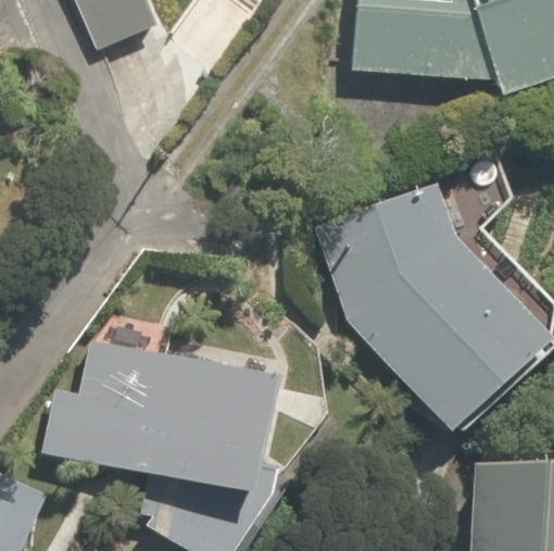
[(76,0),(98,48),(158,23),(147,0),(76,0)]
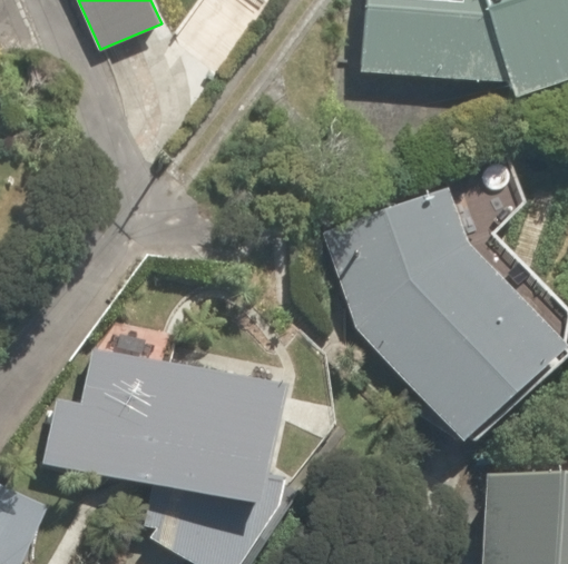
[(506,82),(511,99),(567,81),(567,0),(366,0),(361,70),(506,82)]
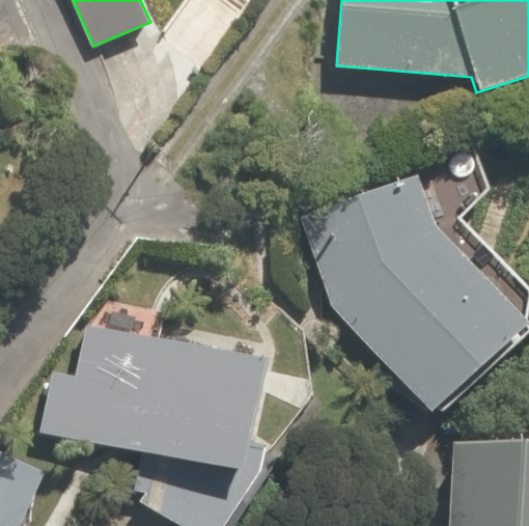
[(330,305),(429,415),(525,329),(434,227),(417,175),(302,214),(330,305)]
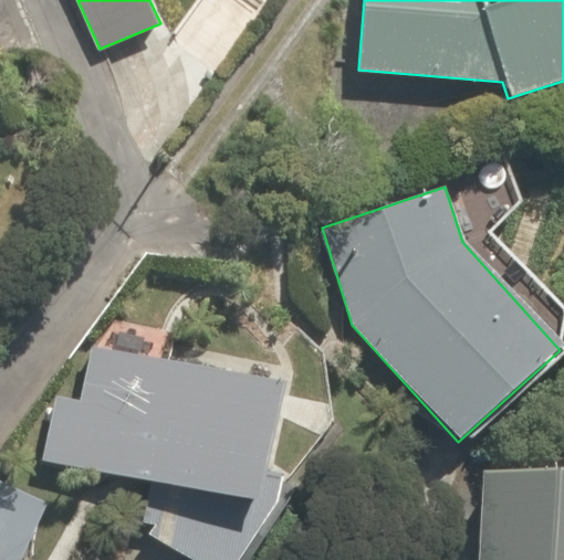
[(150,532),(192,559),(239,559),(278,503),(284,474),(265,469),(283,386),(93,345),(81,399),(55,394),(42,457),(150,482),(143,518),(154,521),(150,532)]
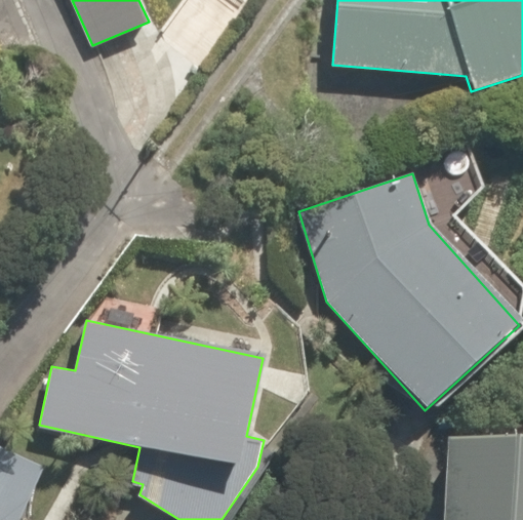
[(442,519),(522,519),(522,444),(447,440),(442,519)]
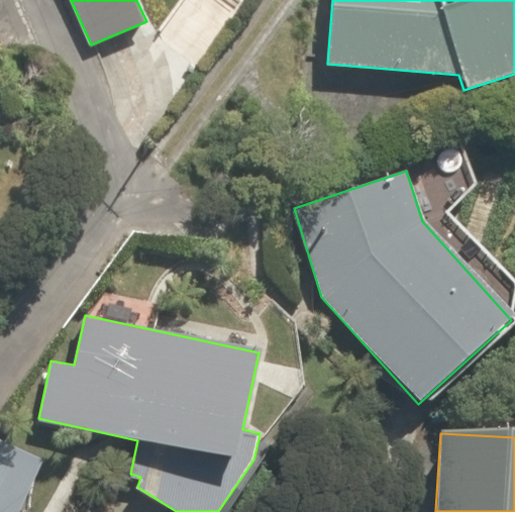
[(0,511),(18,511),(45,456),(0,434),(0,511)]
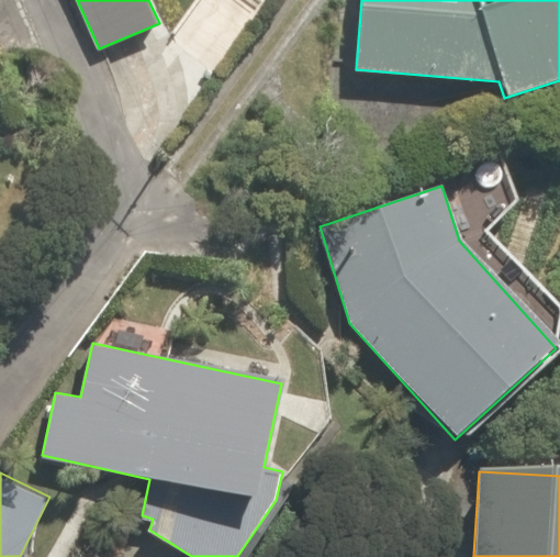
All buildings are outlined.
